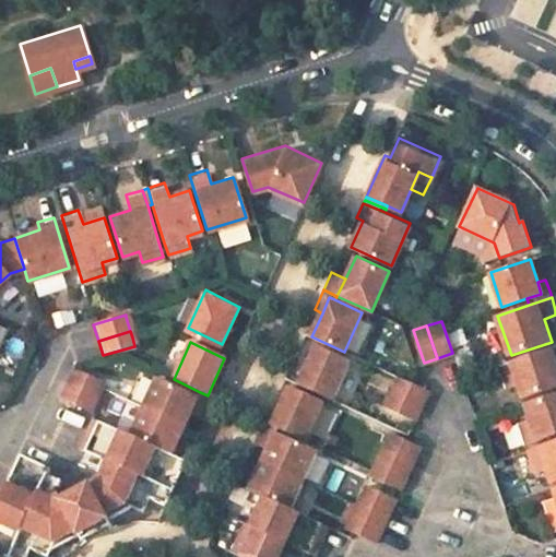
[(297,383),(324,395),(332,399),(350,359),(316,343),(297,383)]
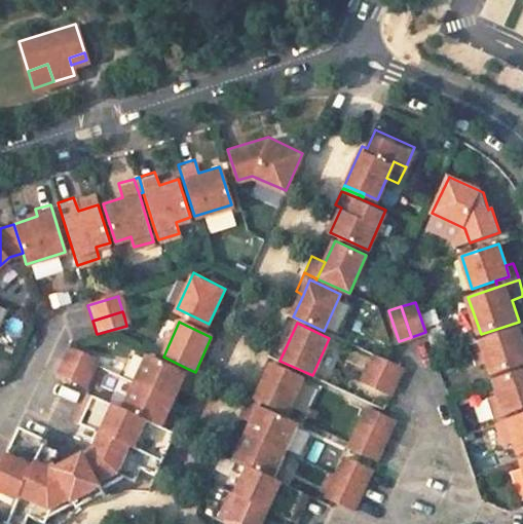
[(493,374),(522,364),(522,325),(471,343),(478,364),(489,361),(493,374)]
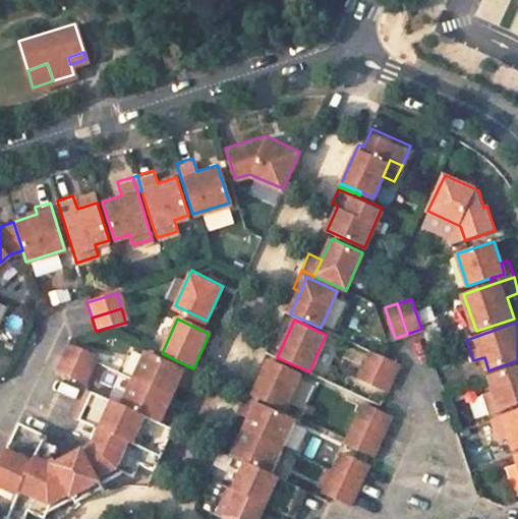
[(62,357),(89,370),(93,361),(96,355),(69,343),(62,357)]
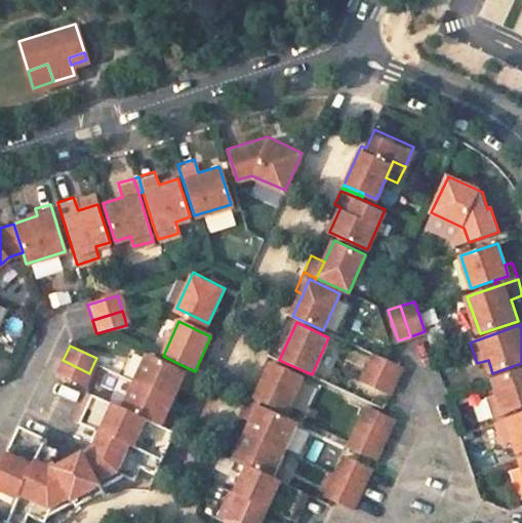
[(366,366),(395,378),(401,365),(372,353),(366,366)]
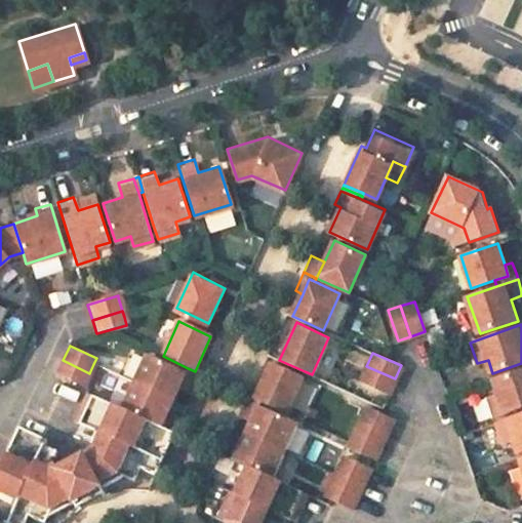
[(134,383),(173,401),(178,389),(186,373),(147,355),(134,383)]
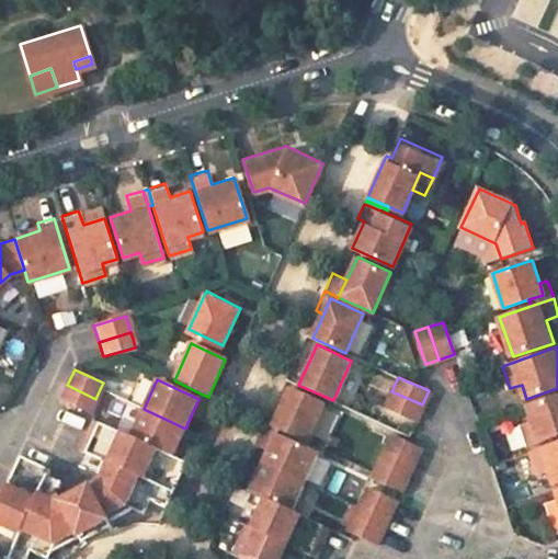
[(60,400),(89,413),(95,399),(67,385),(60,400)]
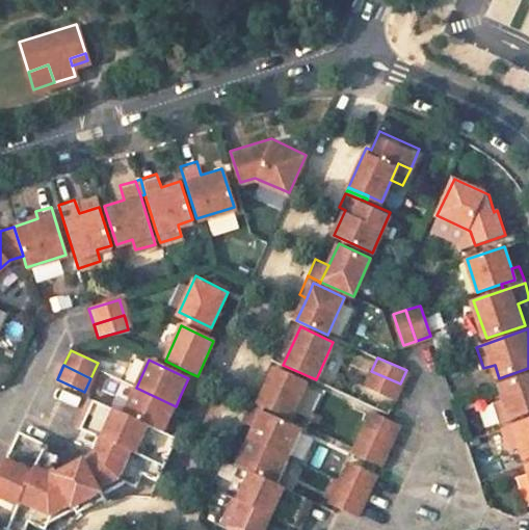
[(265,406),(289,418),(307,380),(275,366),(258,403),(265,406)]
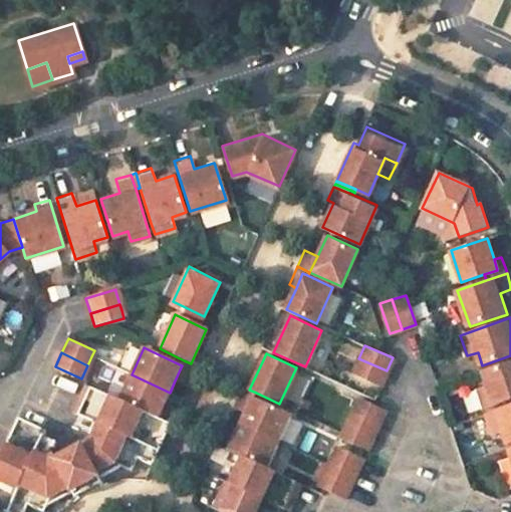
[(352,371),(379,385),(387,370),(358,358),(352,371)]
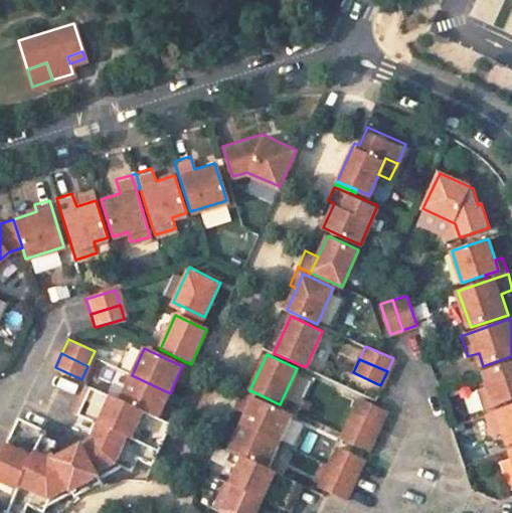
[(486,406),(511,397),(511,360),(485,369),(490,384),(479,387),(486,406)]
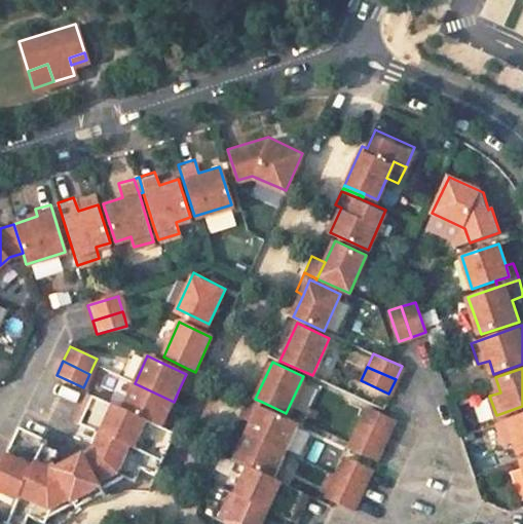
[(186,374),(179,389),(192,396),(195,388),(201,375),(195,372),(188,369),(186,374)]
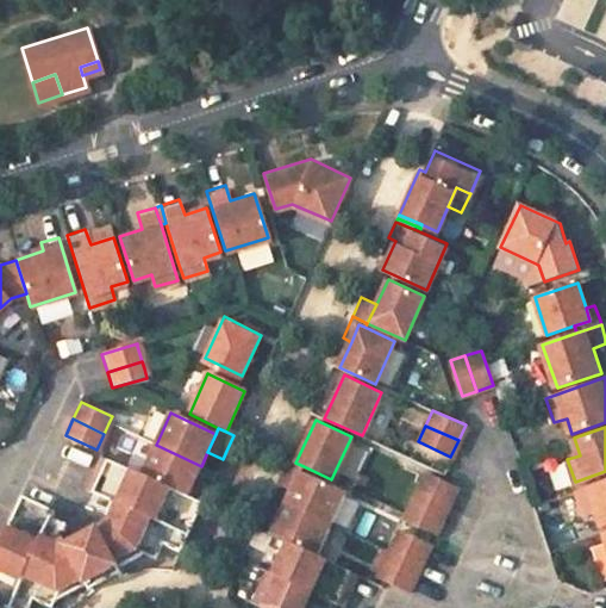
[(141,477),(187,498),(195,479),(201,466),(156,445),(141,477)]
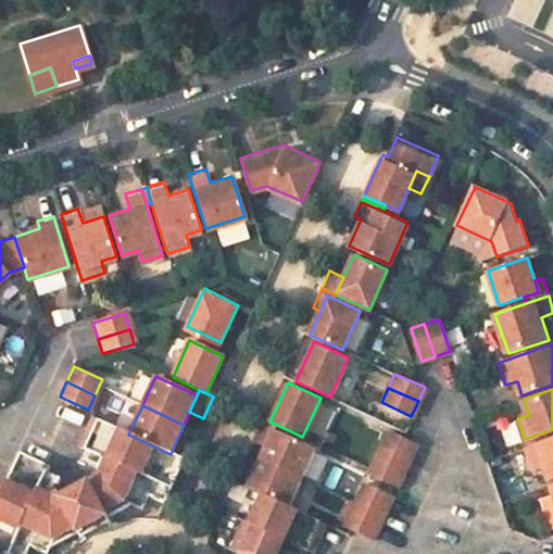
[(99,478),(52,501),(49,500),(41,495),(40,499),(34,495),(46,470),(48,465),(20,451),(0,493),(0,542),(24,553),(26,553),(29,546),(46,553),(49,548),(54,536),(75,526),(78,532),(80,538),(110,521),(108,517),(104,511),(123,501),(130,505),(142,511),(149,496),(154,500),(174,455),(171,454),(128,435),(90,417),(78,445),(85,449),(110,460),(107,467),(104,466),(101,474),(99,478)]
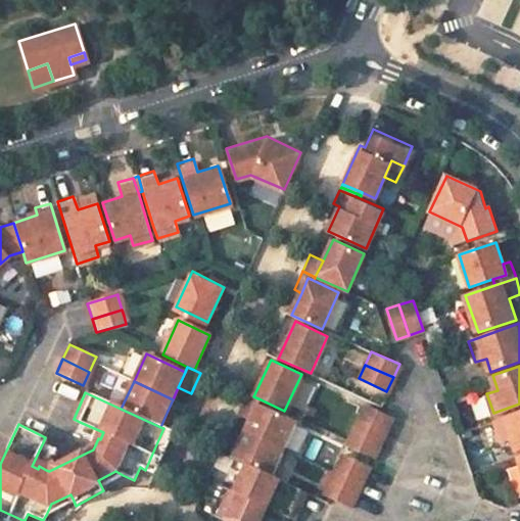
[(241,405),(238,411),(251,417),(261,399),(253,396),(247,393),(241,405)]
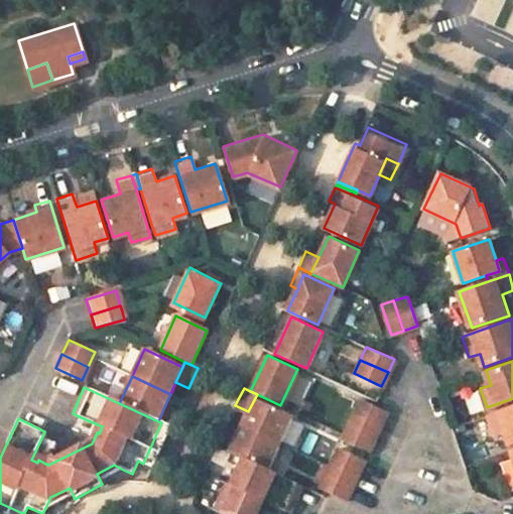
[(243,424),(279,441),(294,411),(280,405),(257,394),(248,411),(243,424)]
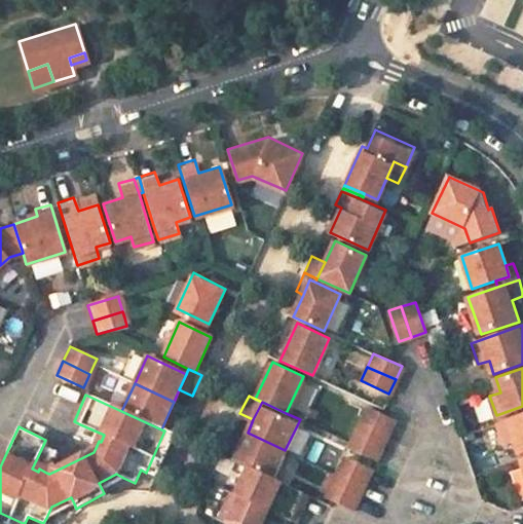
[(366,408),(346,448),(375,461),(395,420),(366,408)]
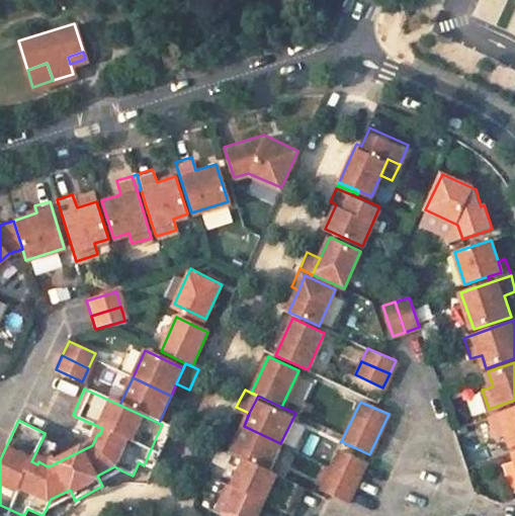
[(514,443),(514,405),(490,414),(498,435),(508,431),(512,445),(514,443)]
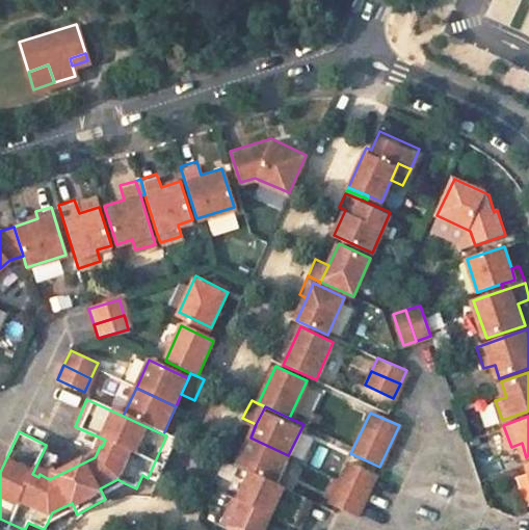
[(181,429),(184,423),(170,418),(163,434),(166,435),(176,440),(181,429)]
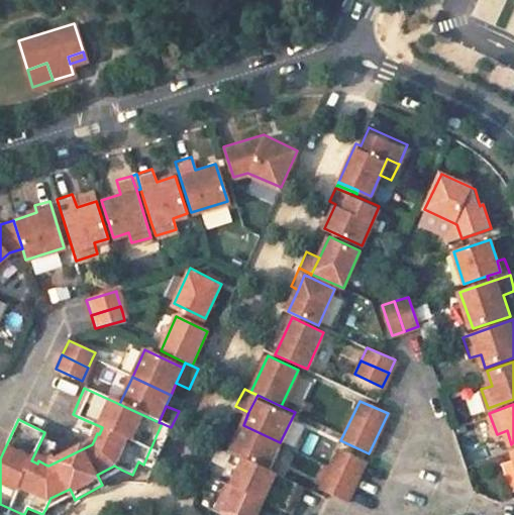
[(73,431),(94,440),(97,433),(99,434),(102,427),(79,417),(73,431)]
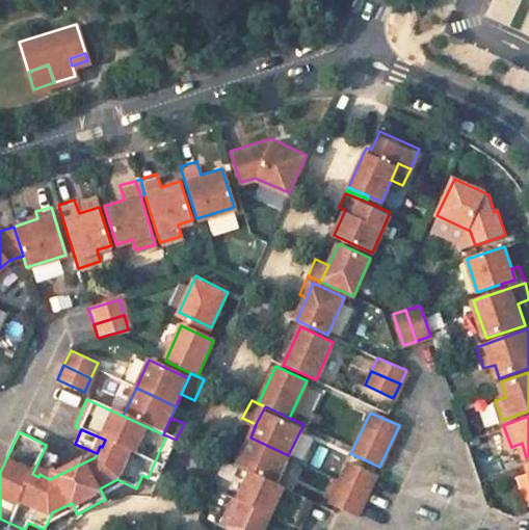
[(157,482),(176,440),(166,435),(148,478),(157,482)]
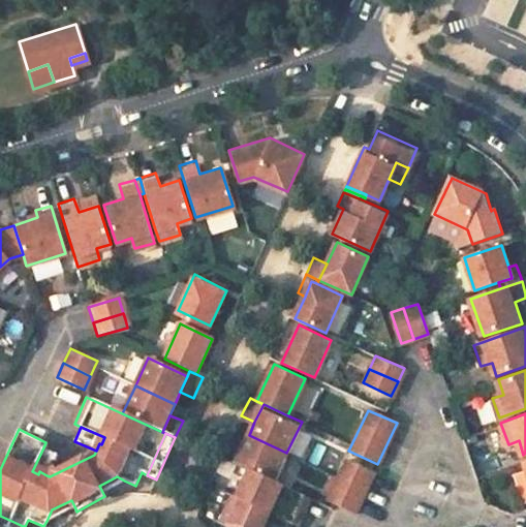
[(236,463),(274,481),(286,453),(249,435),(243,446),(236,463)]
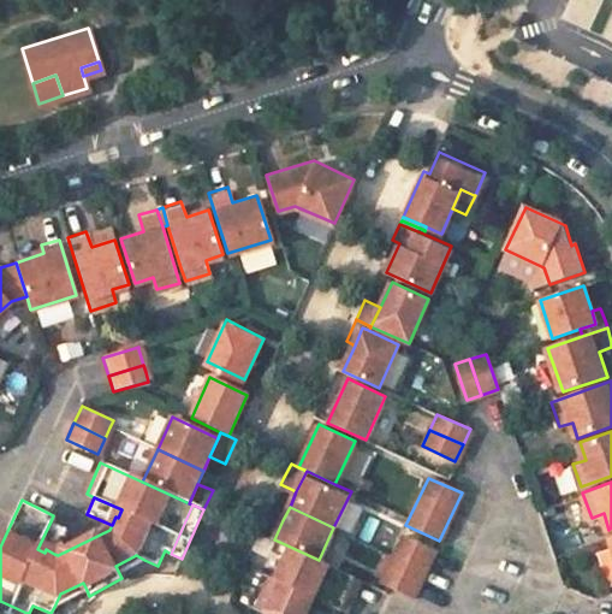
[(265,519),(259,532),(269,537),(274,539),(283,520),(267,513),(265,519)]
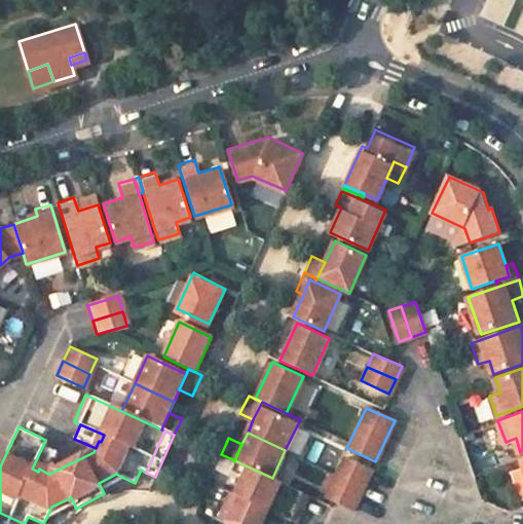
[(46,473),(57,451),(43,445),(32,469),(38,472),(39,469),(46,473)]
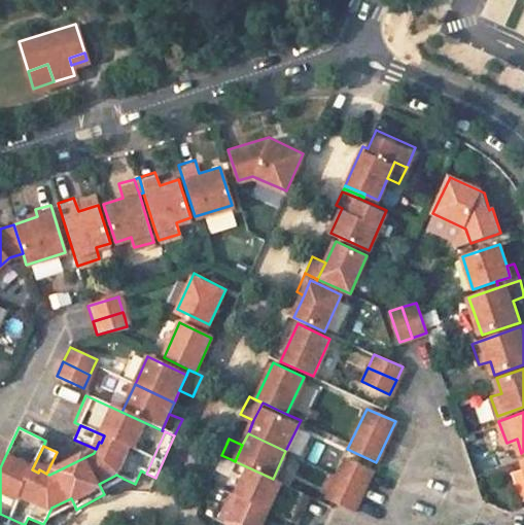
[(221,455),(204,494),(212,498),(231,459),(221,455)]
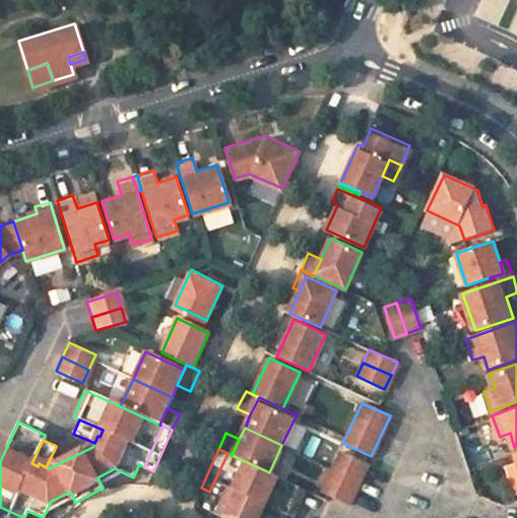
[(321,491),(348,504),(368,464),(339,451),(321,491)]
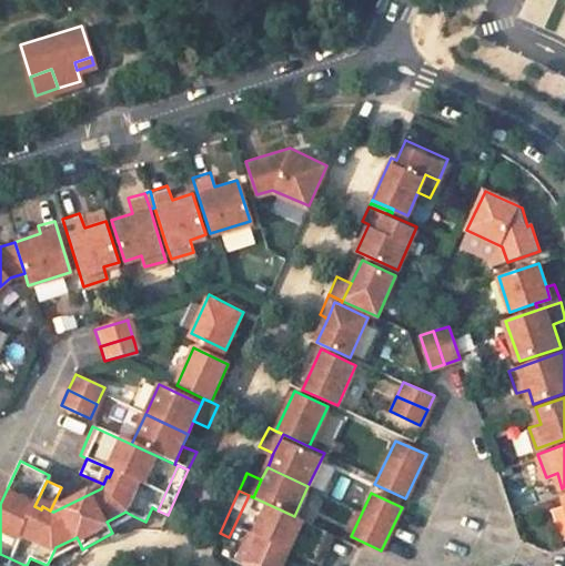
[(249,495),(229,537),(234,539),(229,554),(242,561),(242,565),(280,565),(290,547),(313,558),(326,531),(294,516),(253,497),(249,495)]
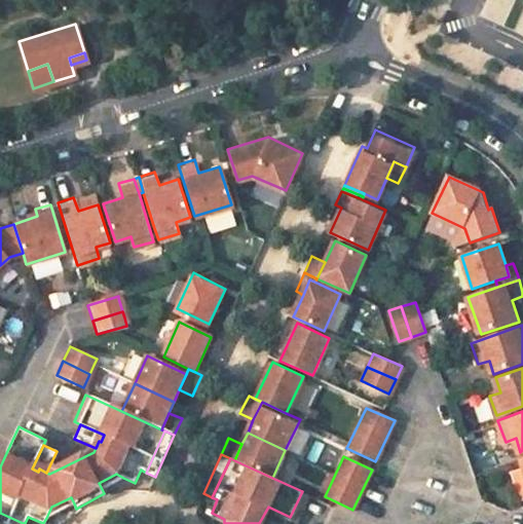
[(102,489),(123,478),(116,474),(99,483),(102,489)]
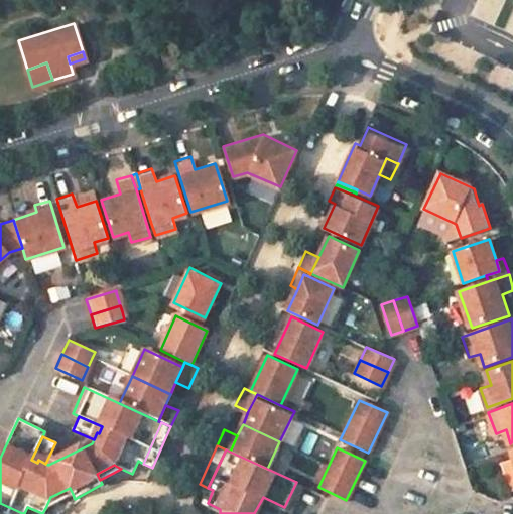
[(296,482),(284,507),(291,510),(302,485),(296,482)]
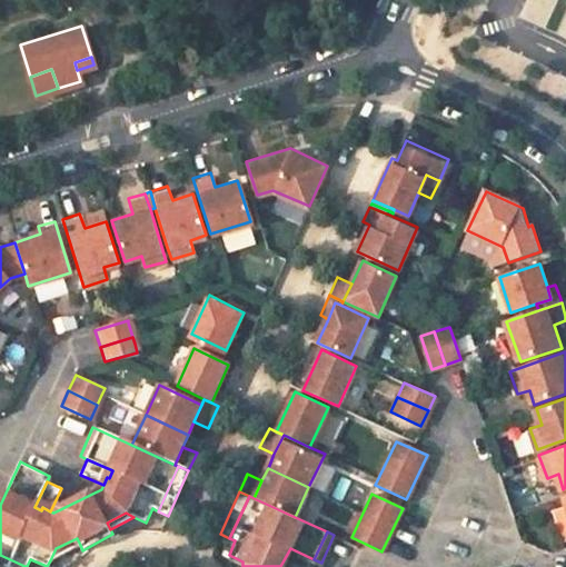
[(50,560),(80,545),(77,538),(56,548),(50,560)]
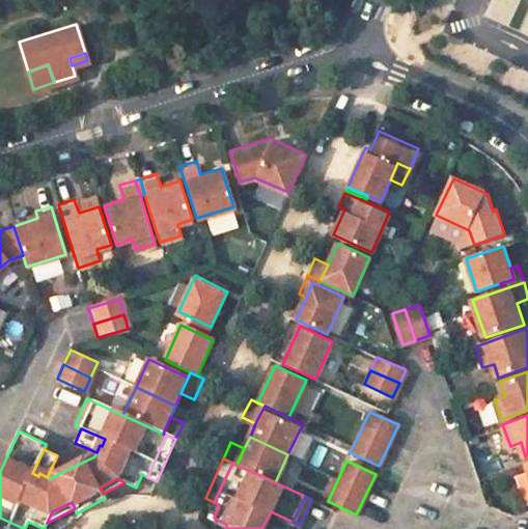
[(0,526),(5,528),(23,528),(0,518),(0,526)]
